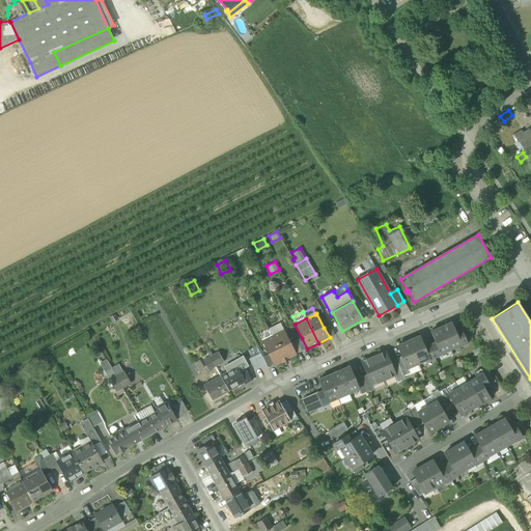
[(270,329),(273,335),(284,330),(280,323),(269,328),(270,329)]
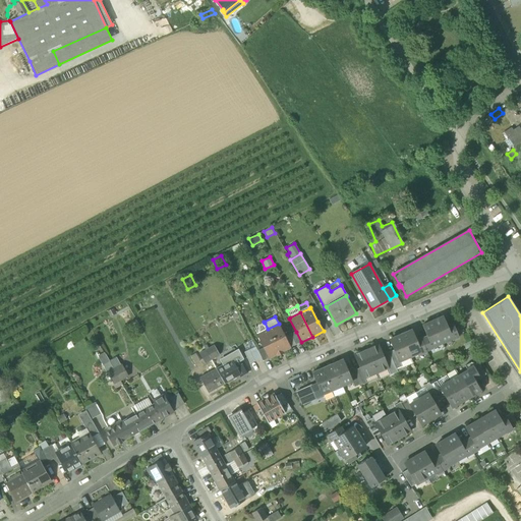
[(444,316),(432,321),(442,343),(452,339),(453,338),(448,327),(444,316)]
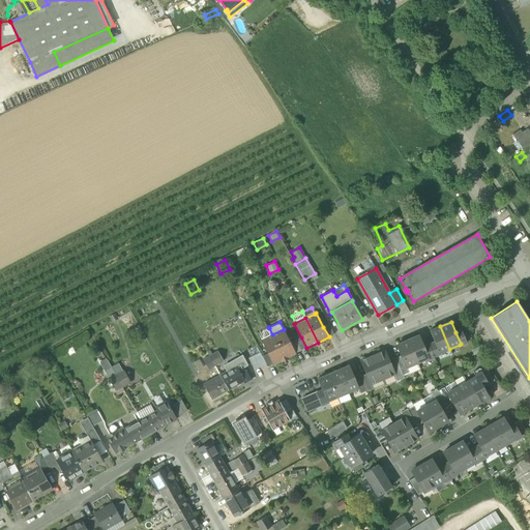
[(323,327),(329,336),(334,334),(329,324),(323,327)]
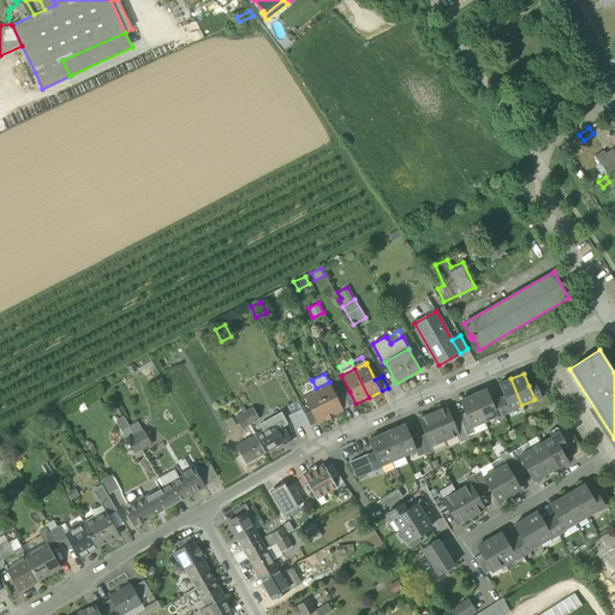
[(511,410),(521,405),(511,378),(499,384),(503,396),(509,410),(511,410)]
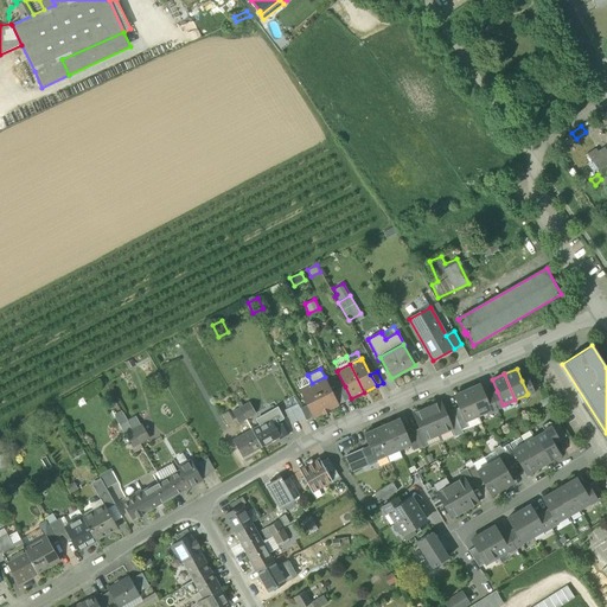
[(312,383),(308,376),(295,383),(299,390),(312,383)]
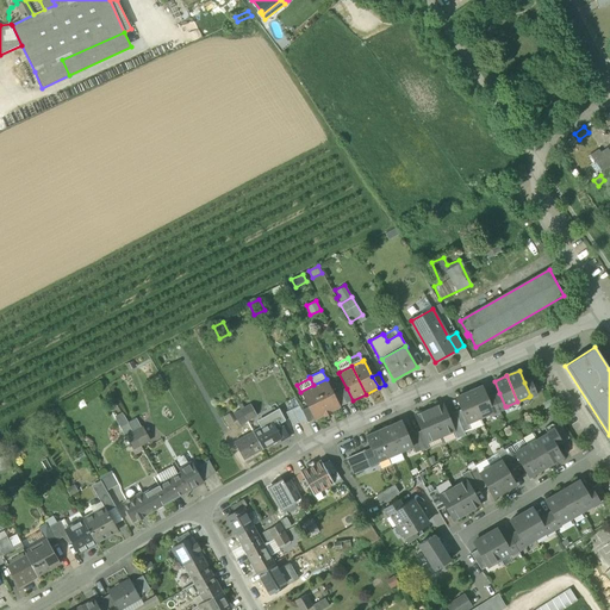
[(327,379),(313,385),(328,414),(340,406),(334,394),(327,379)]
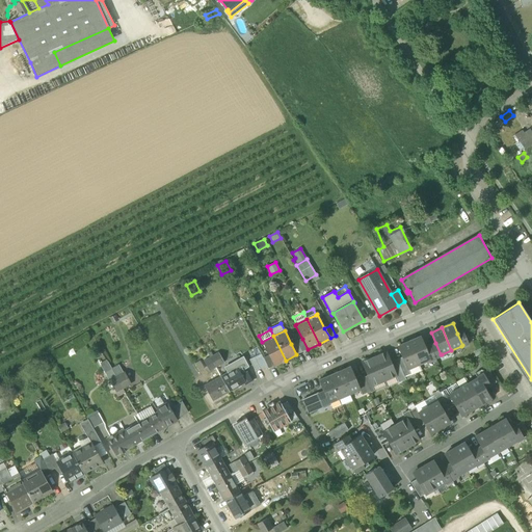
[(461,346),(461,347),(469,344),(462,331),(457,334),(462,345),(461,346)]
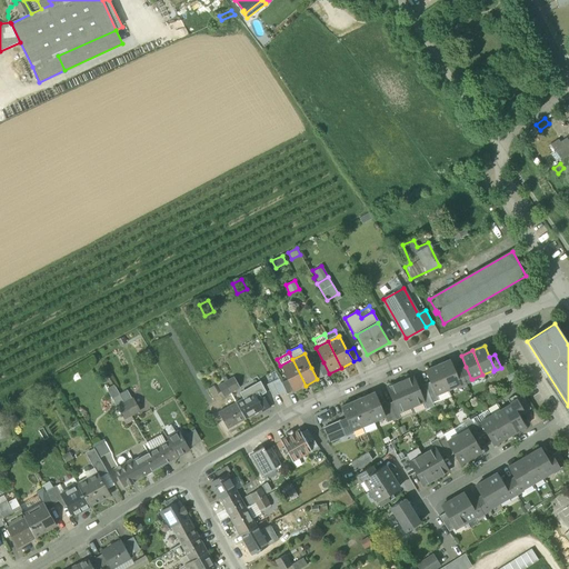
[(293,391),(306,386),(292,359),(280,366),(288,380),(293,391)]
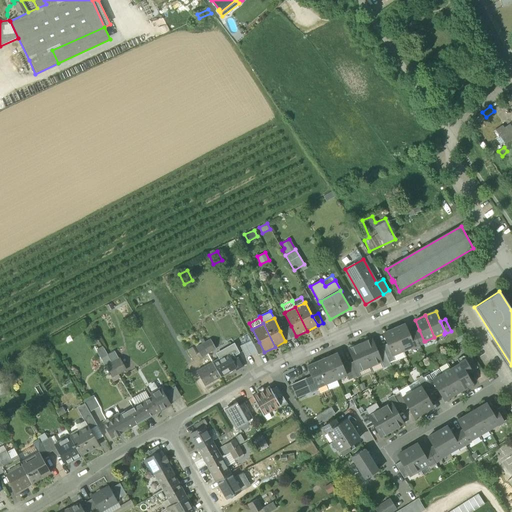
[(404,324),(393,329),(403,350),(412,346),(413,346),(408,335),(404,324)]
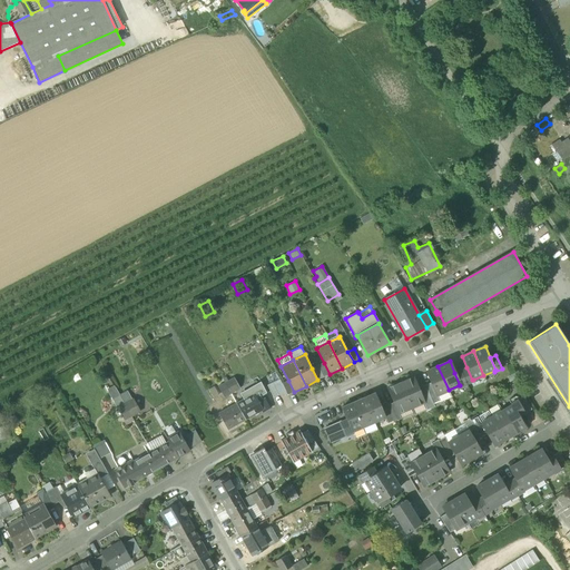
[(324,363),(318,365),(324,376),(330,374),(324,363)]
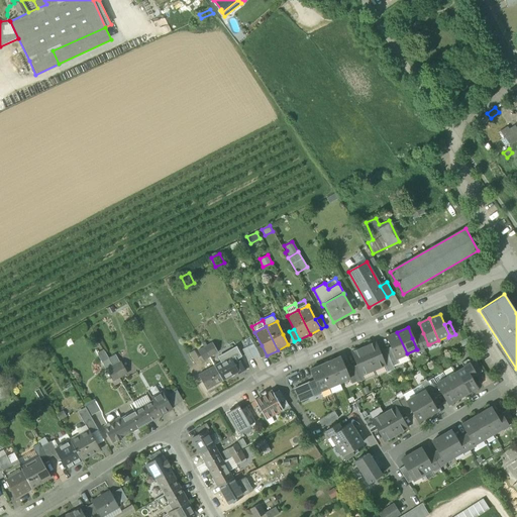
[(288,344),(294,341),(289,331),(283,334),(288,344)]
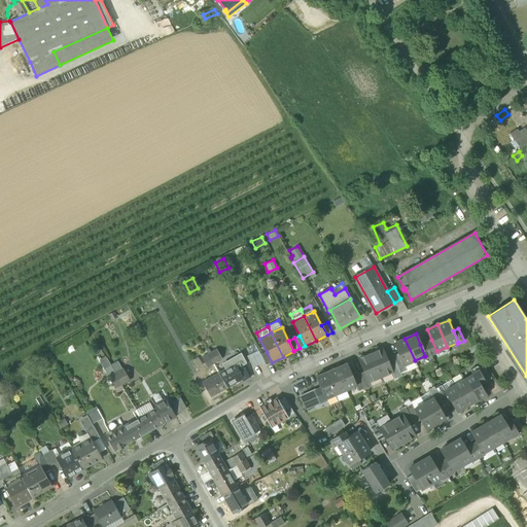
[(405,365),(415,360),(405,339),(394,343),(398,354),(403,365),(405,365)]
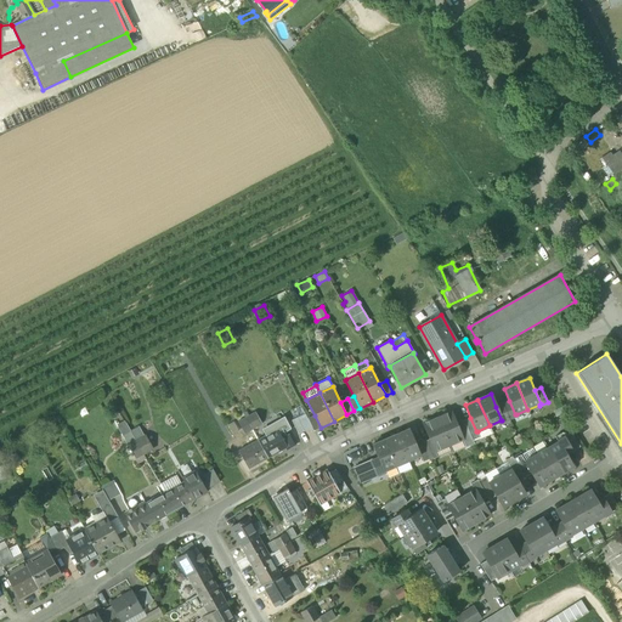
[(509,401),(503,403),(509,419),(518,416),(516,414),(515,414),(509,401)]
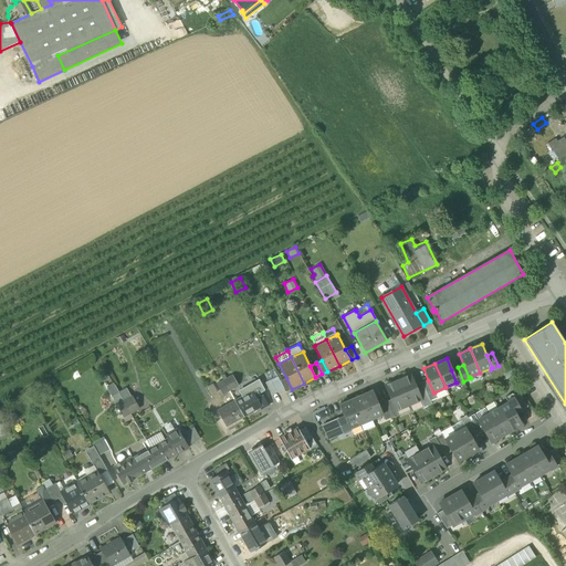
[(456,384),(463,381),(458,367),(451,370),(457,383),(456,383),(456,384)]
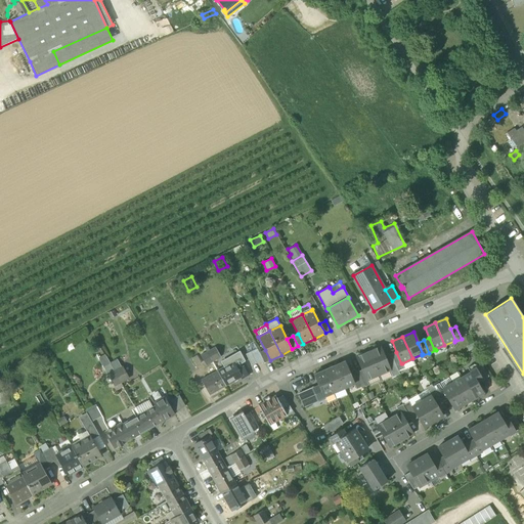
[(245,346),(248,353),(257,348),(254,341),(245,346)]
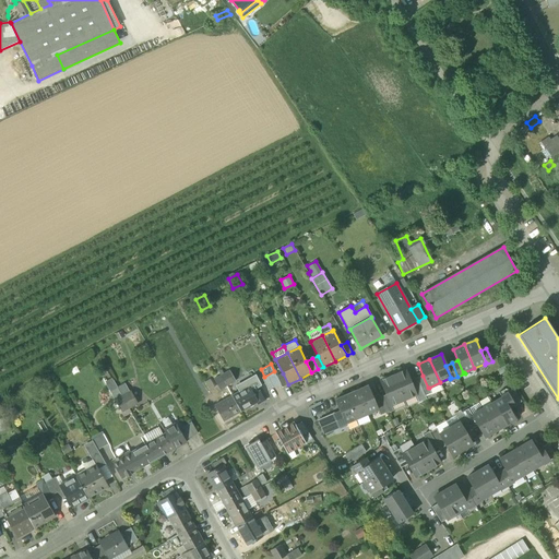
[(504,366),(498,369),(500,375),(508,371),(504,366)]
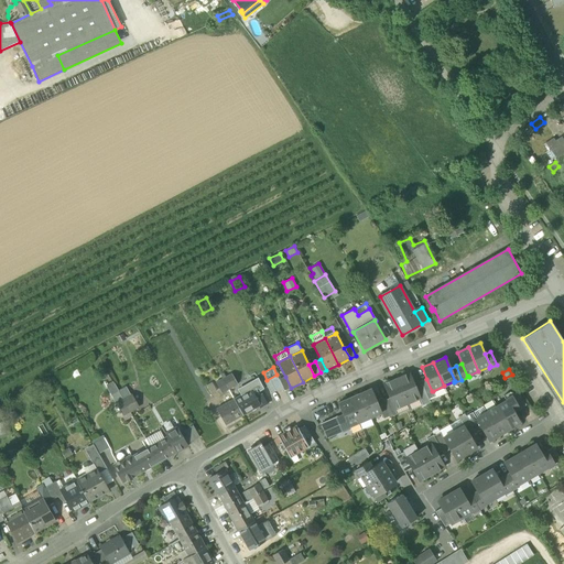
[(409,372),(397,378),(408,403),(419,398),(420,398),(415,387),(409,372)]
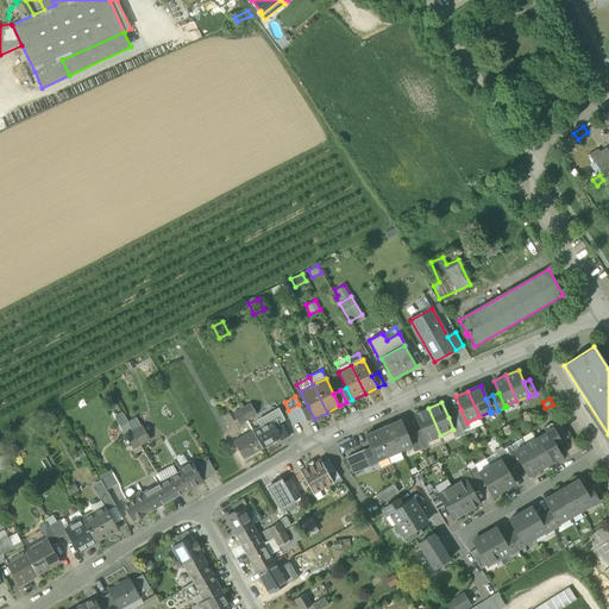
[(250,405),(240,409),(246,421),(256,415),(250,405)]
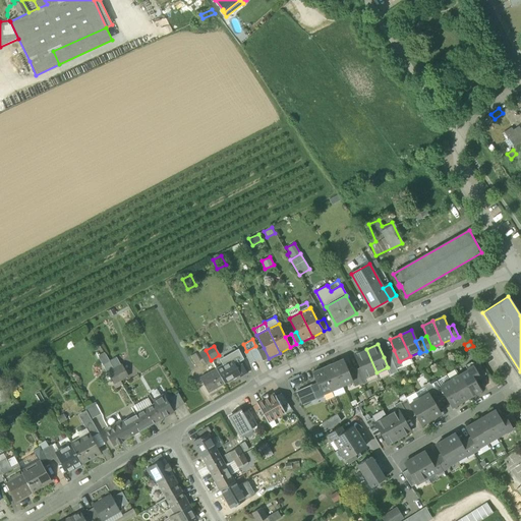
[(249,363),(262,357),(257,350),(255,346),(246,351),(244,352),(249,363)]
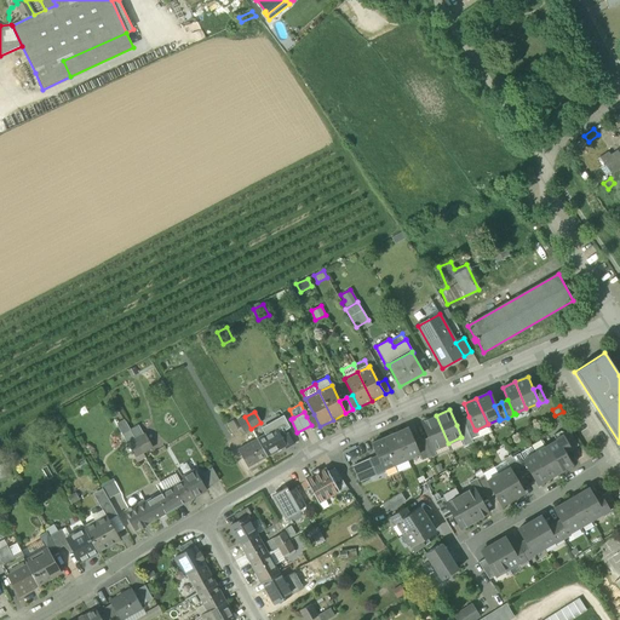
[(314,414),(306,417),(311,425),(314,430),(320,426),(314,414)]
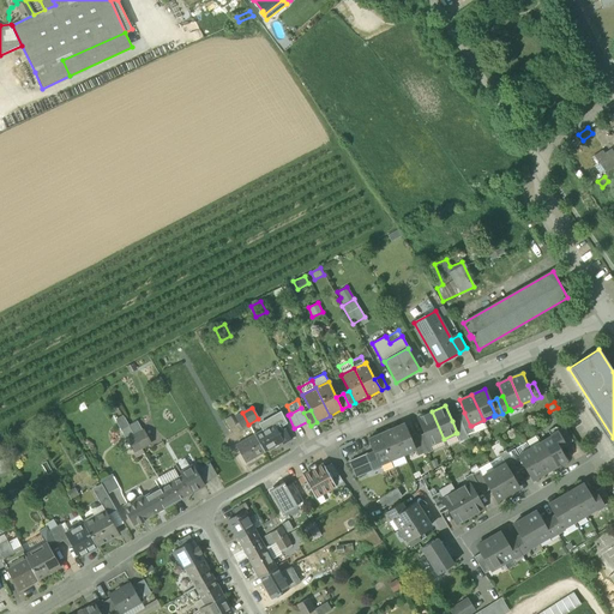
[(429,445),(444,439),(432,411),(417,417),(425,433),(429,445)]
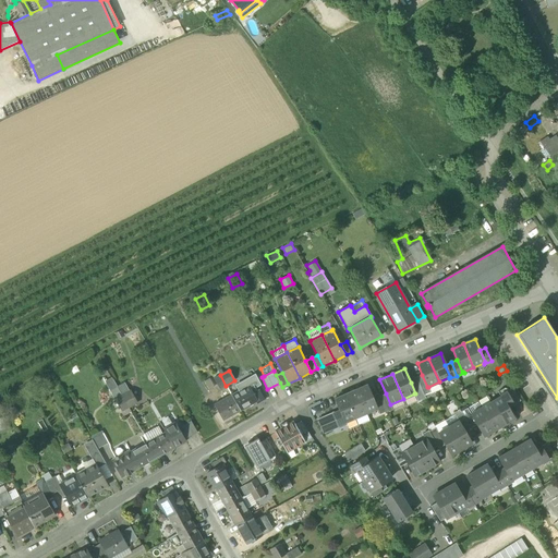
[(219,389),(226,386),(220,375),(214,378),(219,389)]
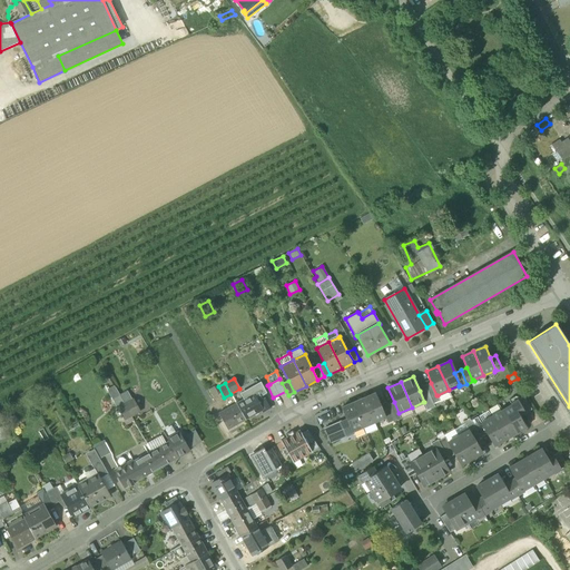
[(425,385),(426,389),(433,403),(440,401),(438,395),(436,395),(431,383),(425,385)]
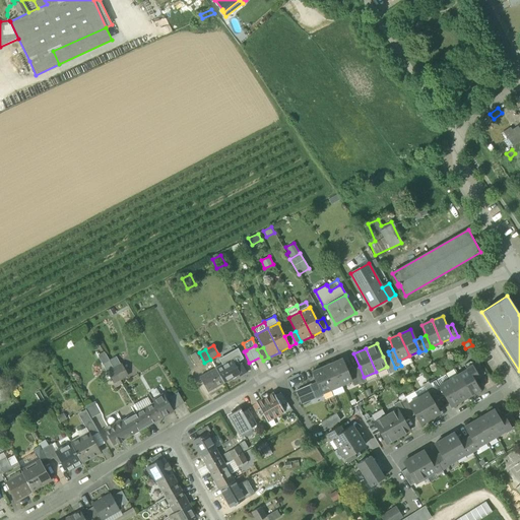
[(220,361),(222,365),(222,364),(221,362),(224,360),(226,363),(232,360),(240,374),(239,375),(240,377),(247,373),(242,363),(240,364),(239,362),(242,360),(237,351),(220,361)]
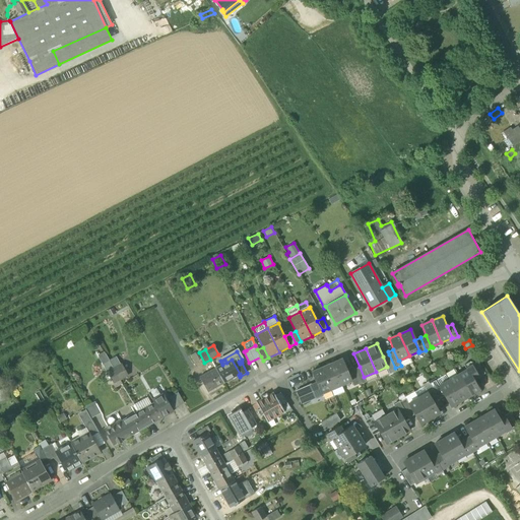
[(200,361),(195,352),(190,355),(195,364),(200,361)]
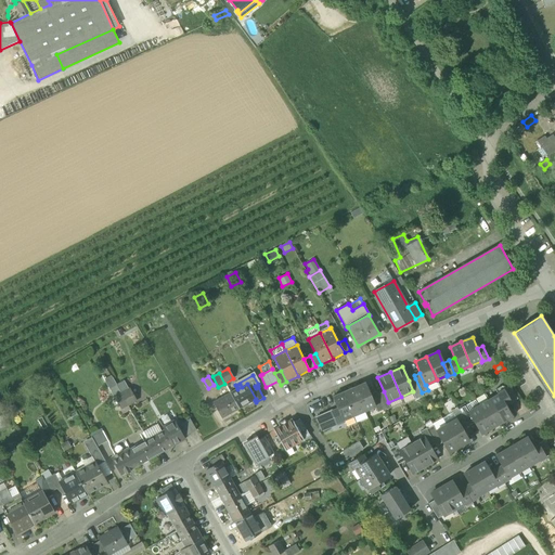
[(105,383),(110,389),(116,385),(112,378),(105,383)]
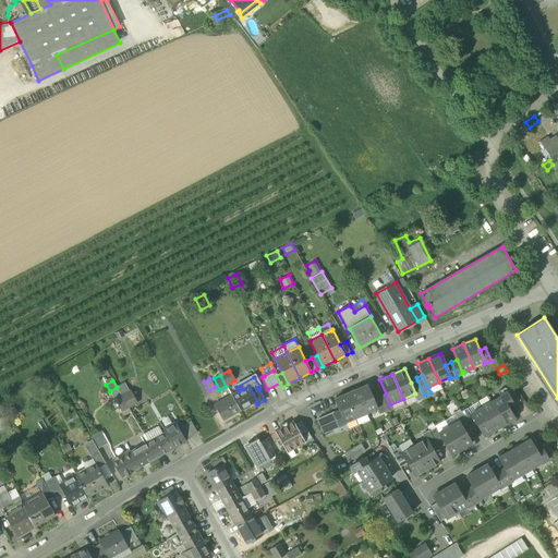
[(426,398),(424,395),(417,380),(411,383),(415,393),(414,393),(417,401),(426,398)]
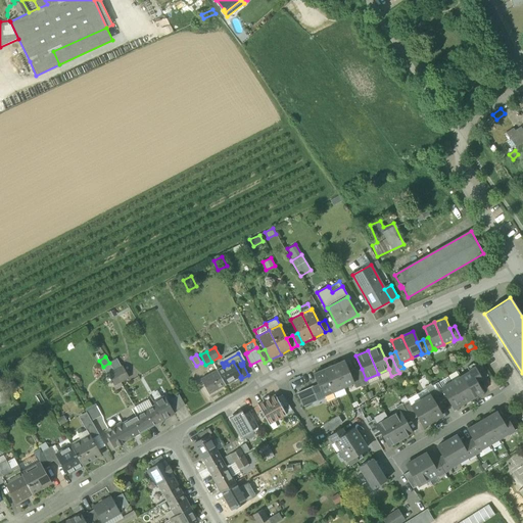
[(401,363),(403,368),(405,370),(415,365),(412,358),(401,363)]
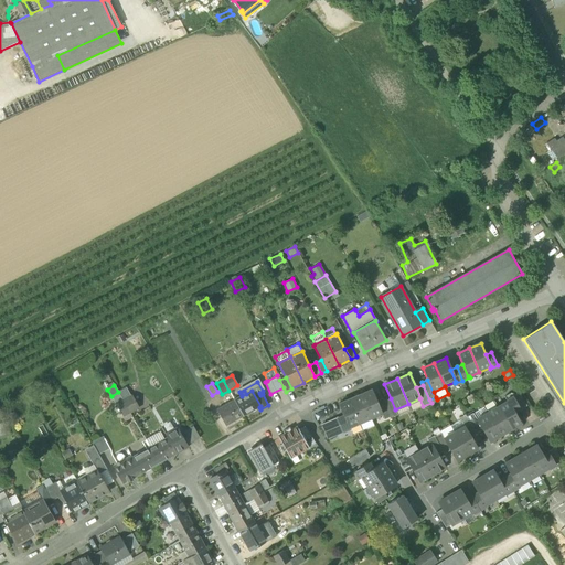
[(127,388),(119,393),(124,401),(130,413),(138,408),(127,388)]
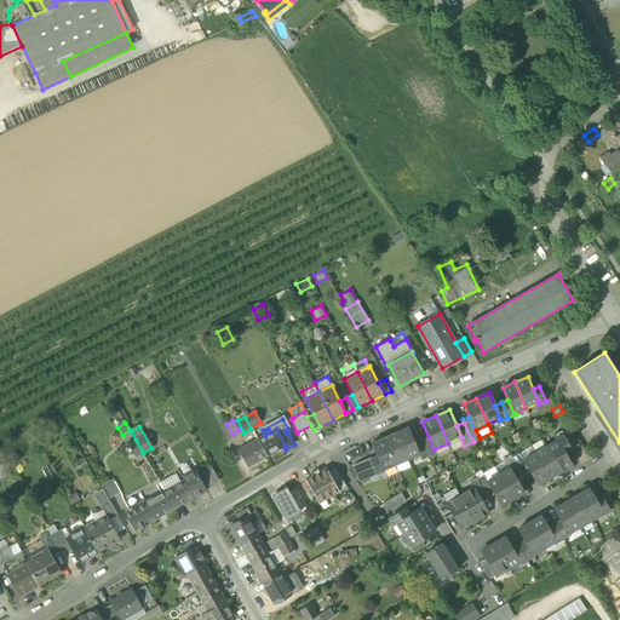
[(408,428),(396,434),(407,459),(419,454),(419,453),(414,440),(408,428)]
